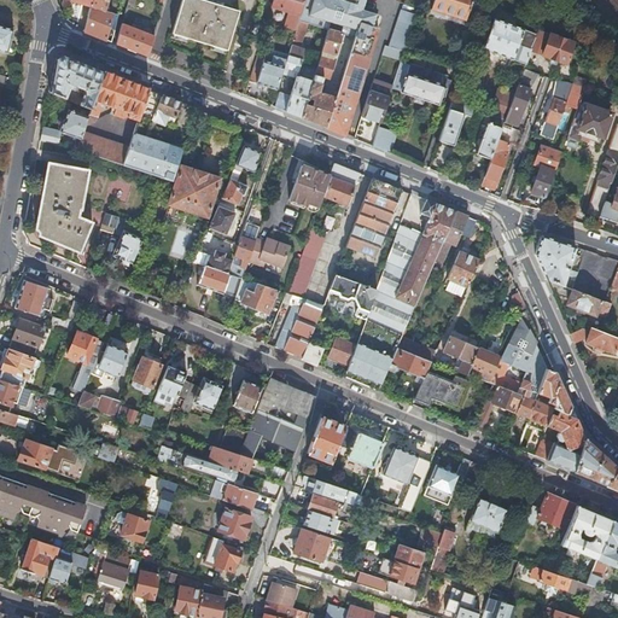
[(92,0),(91,6),(91,7),(105,11),(108,0),(92,0)]
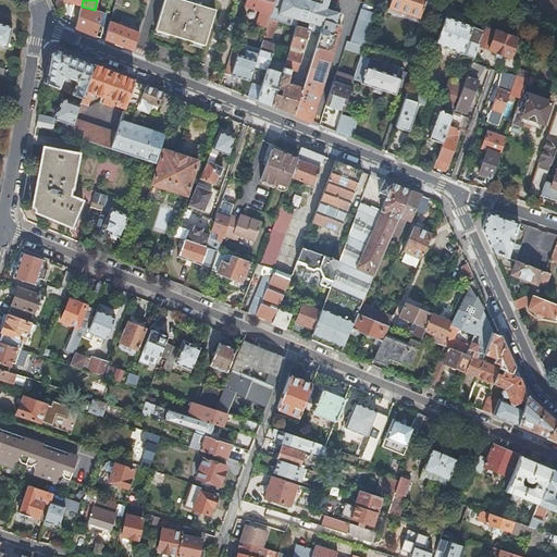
[(184,0),(163,0),(155,29),(205,45),(215,10),(184,0)]
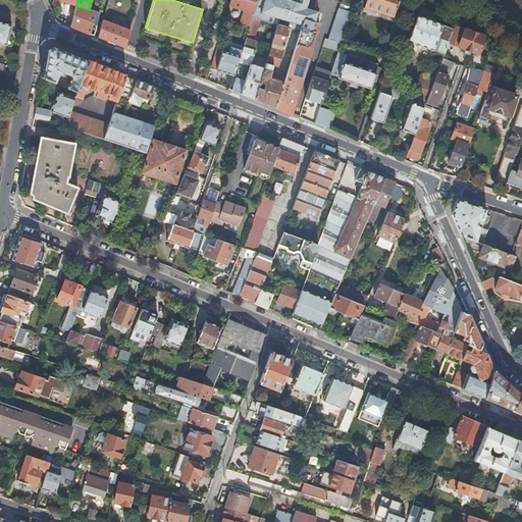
[(229,0),(228,6),(253,13),(257,0),(229,0)]
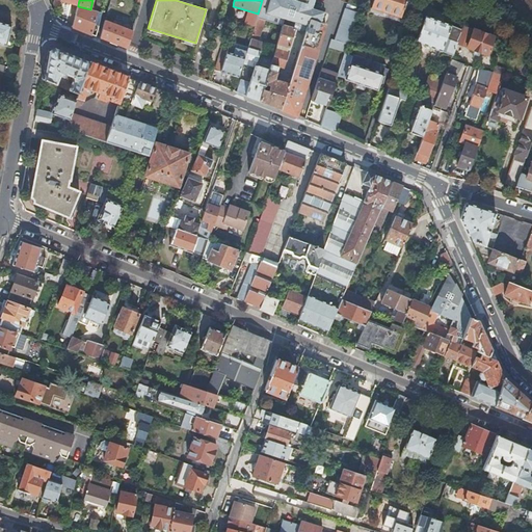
[(262,0),(258,14),(257,18),(264,20),(282,25),(283,25),(294,29),(304,32),(289,83),(281,110),(294,115),(296,116),(325,24),(319,22),(322,12),(310,8),(312,0),(262,0)]
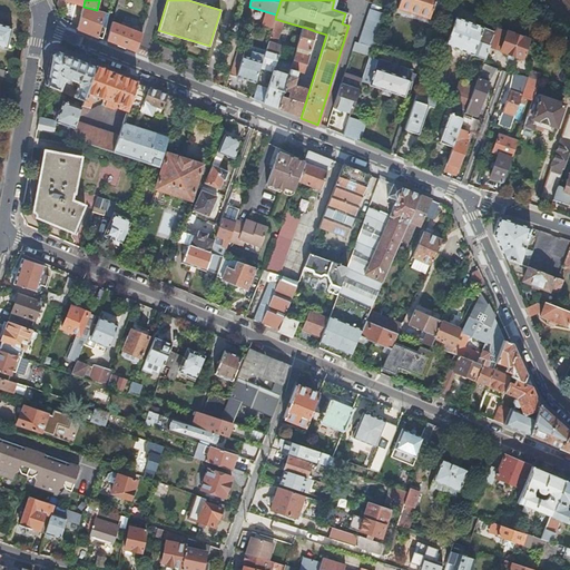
[(435,0),(400,0),(397,8),(430,19),(435,0)]
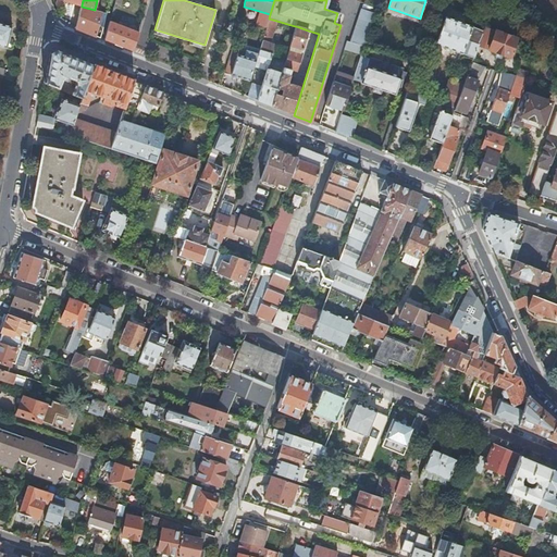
[(75,28),(100,38),(107,13),(95,10),(82,7),(81,7),(75,27),(75,28)]
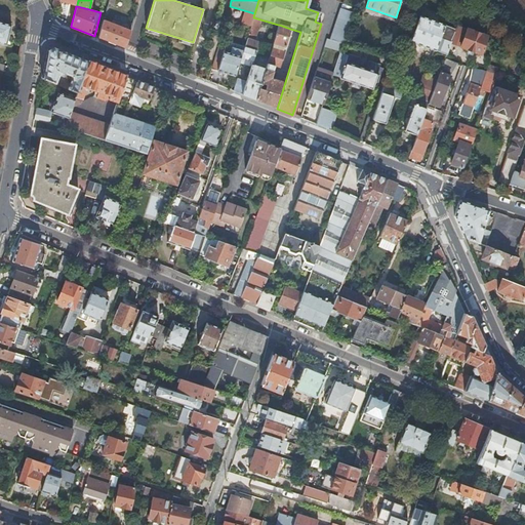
[(450,43),(455,28),(419,15),(410,42),(446,54),(450,43)]
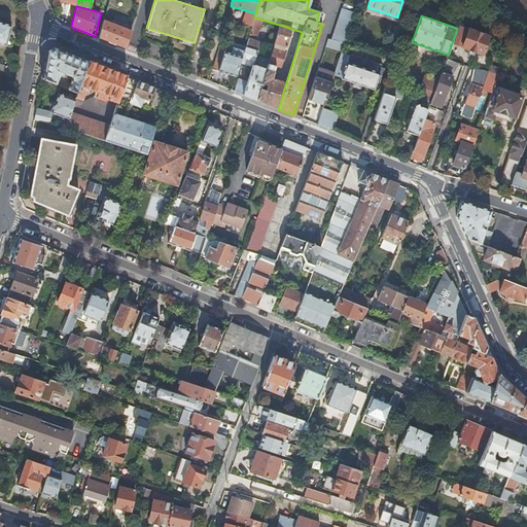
[(243,51),(242,57),(254,61),(257,51),(258,51),(261,42),(255,41),(261,20),(254,18),(251,27),(250,30),(248,37),(248,38),(243,51)]
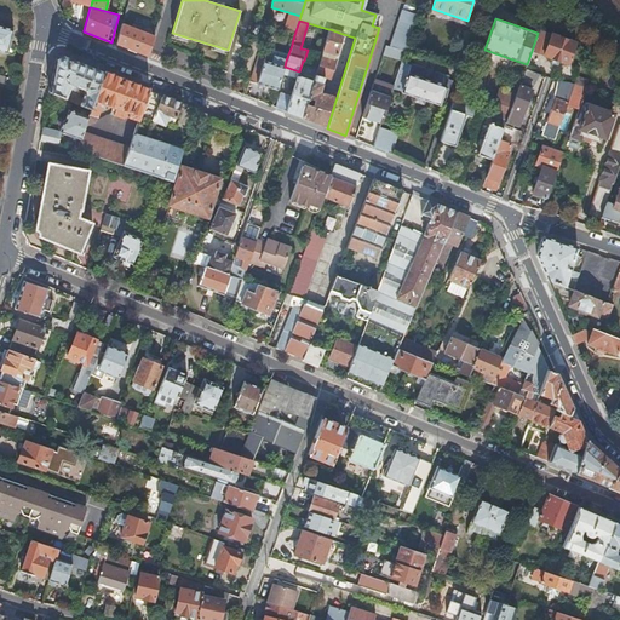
[(116,44),(148,57),(149,51),(154,36),(153,36),(137,29),(138,27),(135,26),(133,28),(121,23),(116,44)]
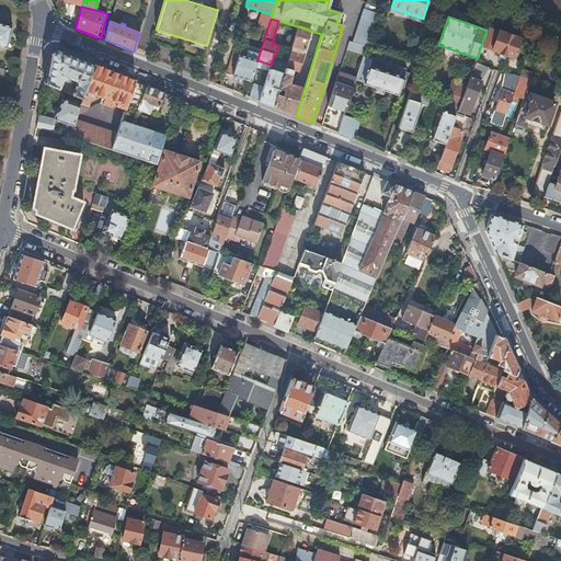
[(0,45),(7,48),(12,26),(0,23),(0,45)]
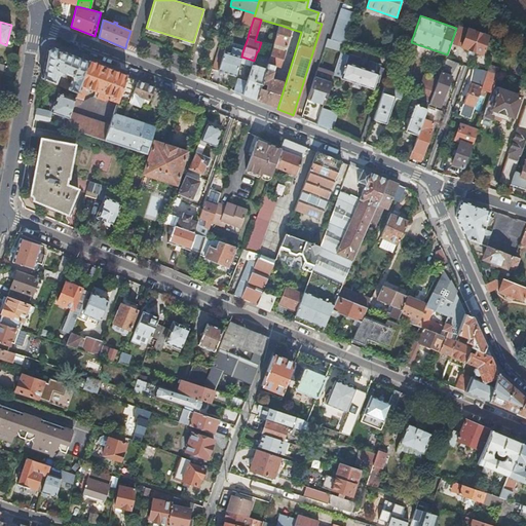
[(279,25),(278,25),(273,42),(285,46),(291,29),(279,25)]
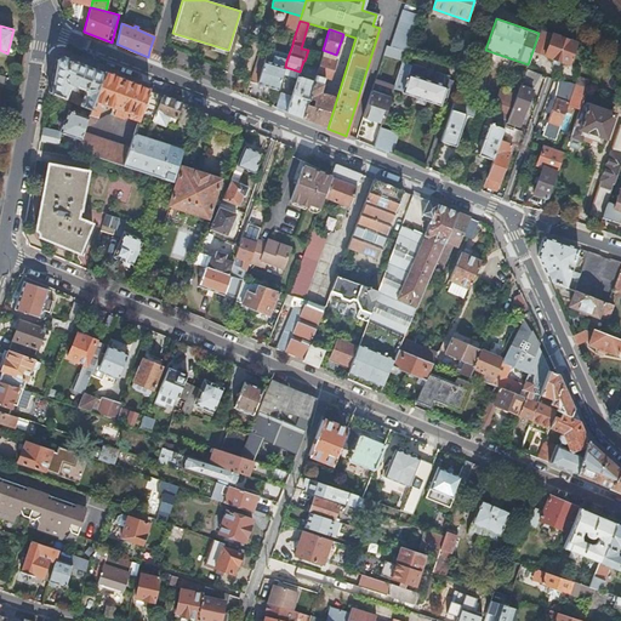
[(552,34),(540,29),(539,33),(533,51),(543,55),(569,64),(576,43),(552,34)]
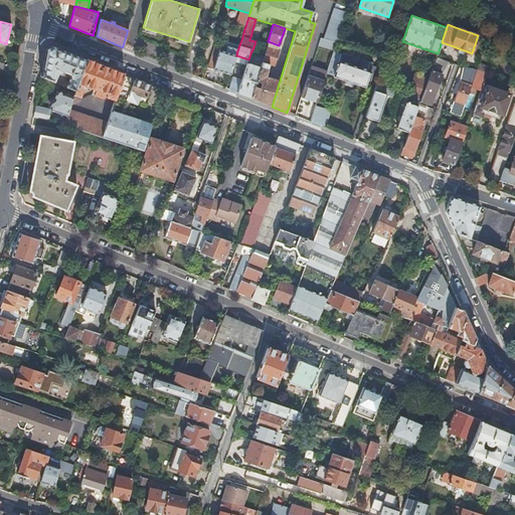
[(329,48),(332,41),(326,39),(321,37),(319,45),(329,48)]
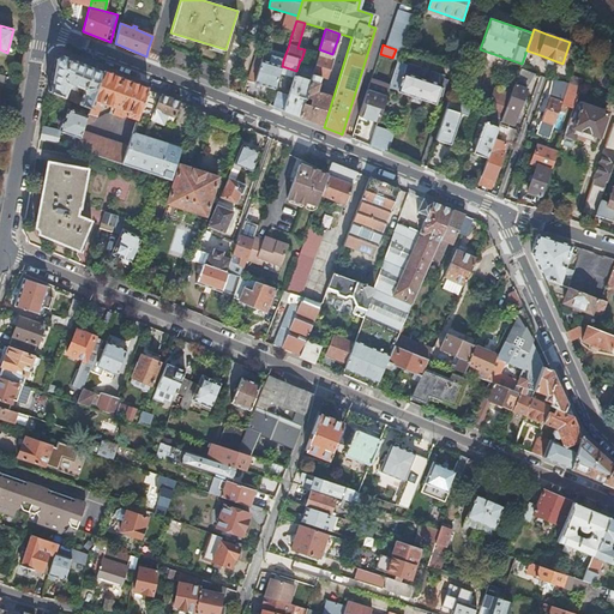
[(257,52),(247,80),(275,89),(280,73),(282,66),(283,60),(257,52)]
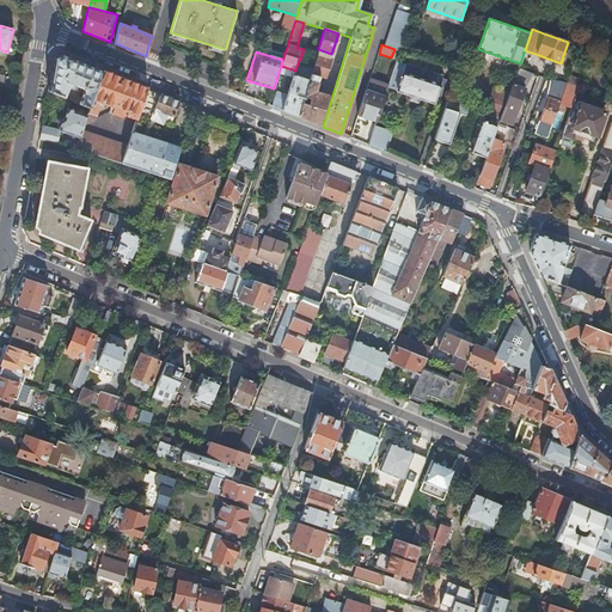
[(67,56),(61,54),(54,59),(48,91),(90,108),(102,71),(67,56)]
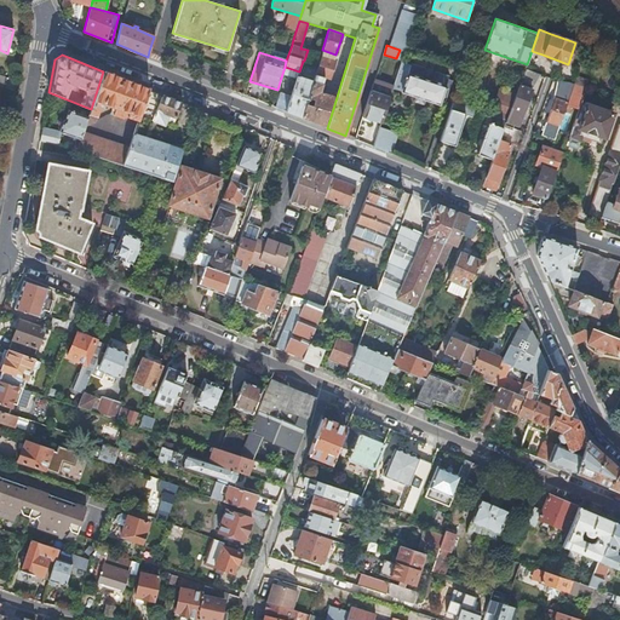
[(302,118),(327,128),(337,97),(328,95),(329,91),(326,90),(325,93),(320,92),(323,78),(329,80),(336,59),(321,55),(313,81),(302,118)]
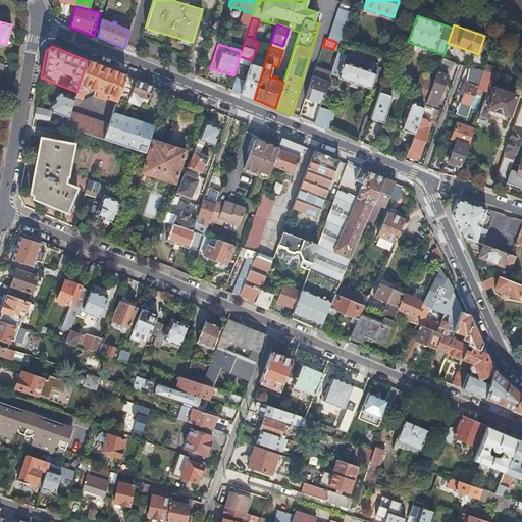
[(356,57),(338,52),(331,74),(337,76),(370,88),(370,86),(374,88),(380,67),(377,66),(377,65),(367,61),(364,69),(353,65),(356,57)]
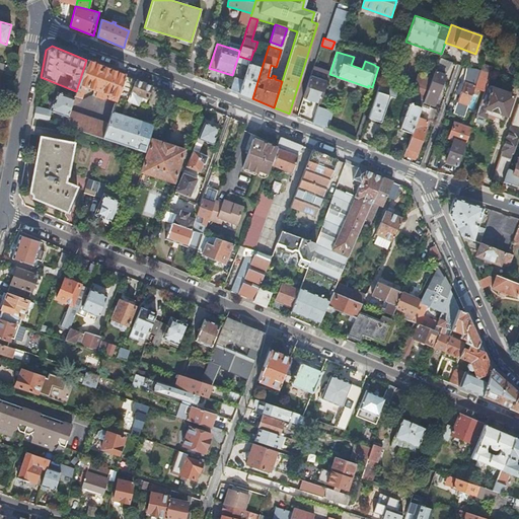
[(238,56),(236,62),(248,66),(248,64),(250,60),(238,56)]
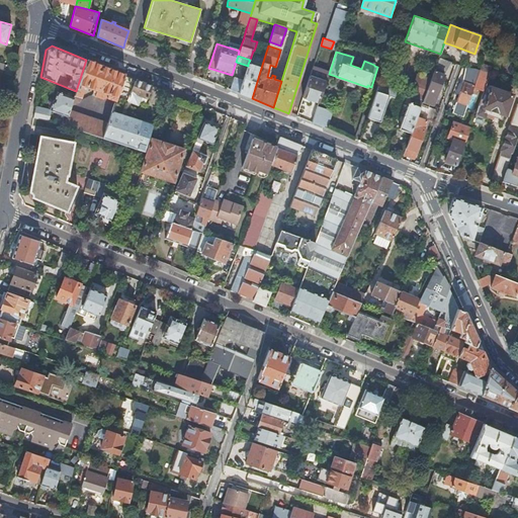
[(449,61),(439,57),(434,72),(444,75),(451,62),(449,61)]
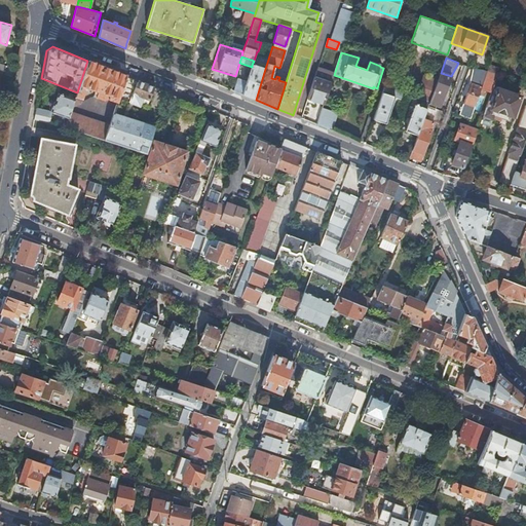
[(106,68),(87,61),(77,92),(75,99),(73,105),(80,103),(84,90),(87,88),(89,89),(89,88),(98,91),(97,98),(105,101),(108,99),(116,102),(117,103),(126,76),(106,68)]
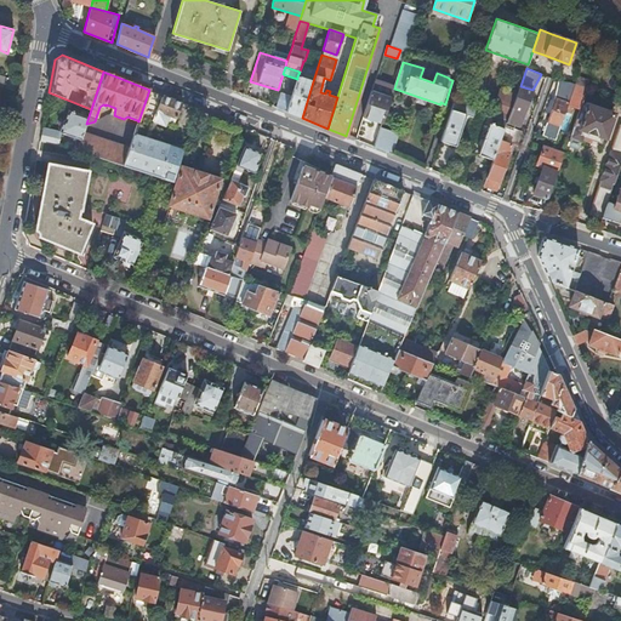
[(291,96),(286,112),(302,118),(313,81),(302,78),(297,77),(297,79),(291,96)]
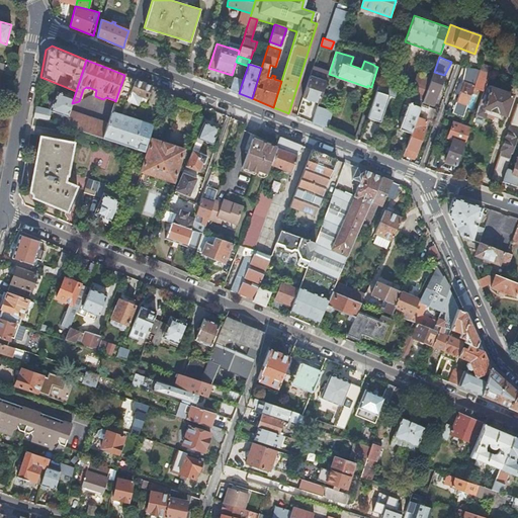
[(477,80),(480,70),(469,66),(466,66),(463,82),(452,112),(463,116),(463,115),(473,87),(473,86),(475,84),(477,80)]
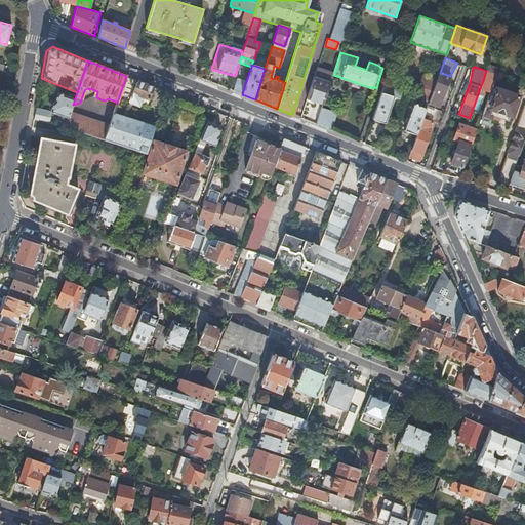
[(319,72),(317,71),(308,98),(323,105),(332,77),(319,73),(319,72)]
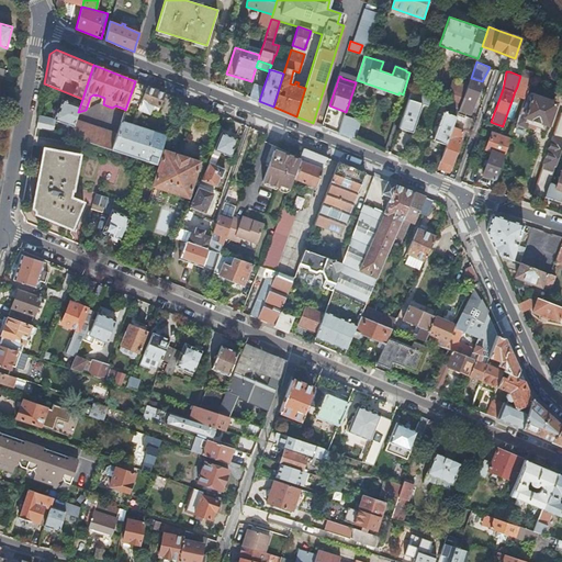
[(530,79),(520,76),(517,87),(527,90),(530,79)]
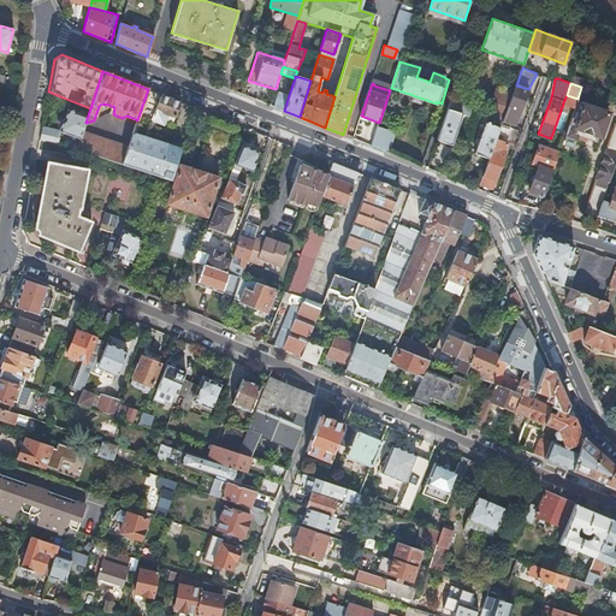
[(516,86),(509,102),(504,119),(503,122),(514,125),(519,112),(520,113),(528,89),(516,86)]
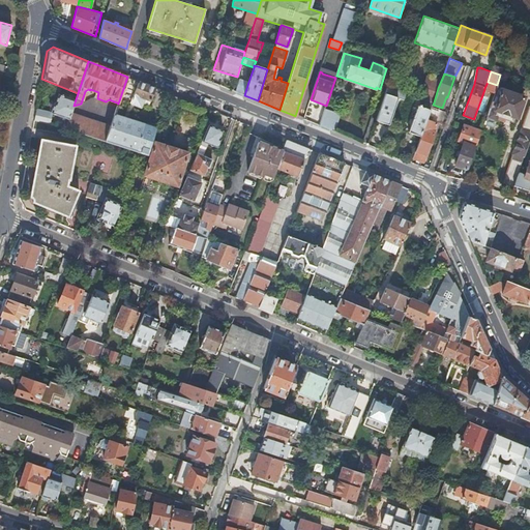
[(155,88),(127,77),(118,104),(111,126),(106,141),(136,151),(147,155),(155,128),(125,118),(130,104),(141,108),(143,102),(148,105),(155,88)]
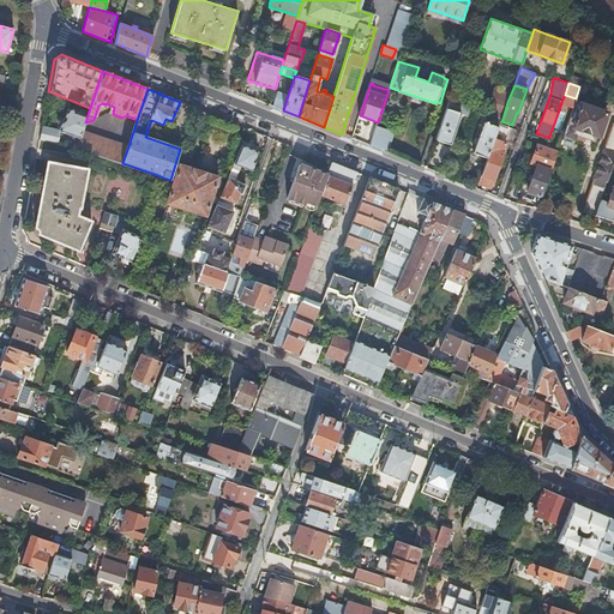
[(275,90),(270,104),(283,110),(288,95),(275,90)]
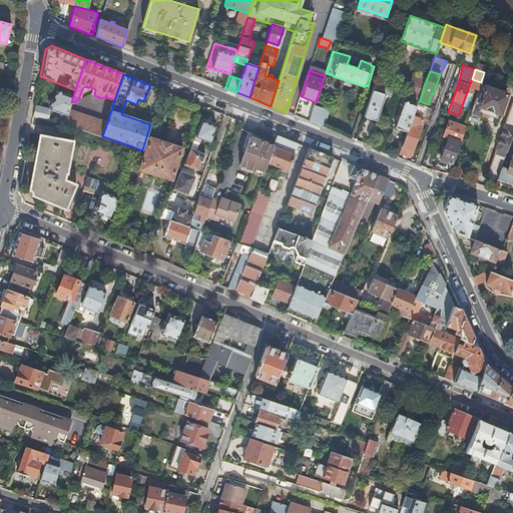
[(411,80),(406,94),(407,94),(420,99),(424,85),(411,80)]
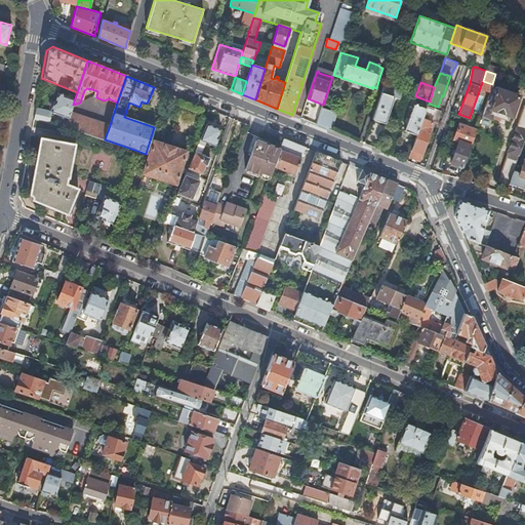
[(403,91),(384,85),(372,119),(385,123),(393,97),(400,99),(403,91)]
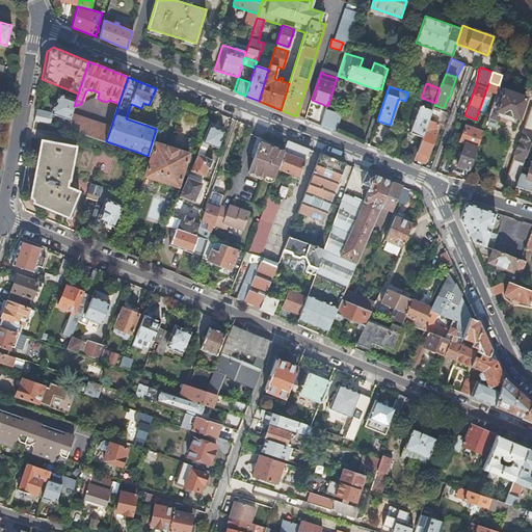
[(526,98),(498,88),(496,92),(487,117),(485,122),(484,125),(493,128),(496,120),(497,121),(499,115),(508,118),(509,114),(517,117),(526,98)]
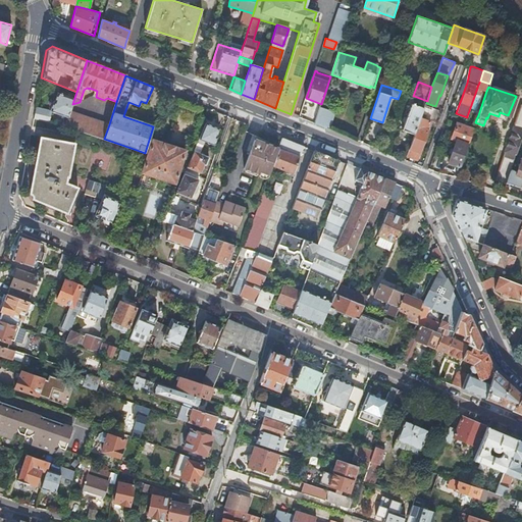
[(72,104),(74,98),(57,93),(54,101),(53,101),(50,110),(36,107),(34,118),(48,121),(50,111),(68,116),(69,111),(72,104)]
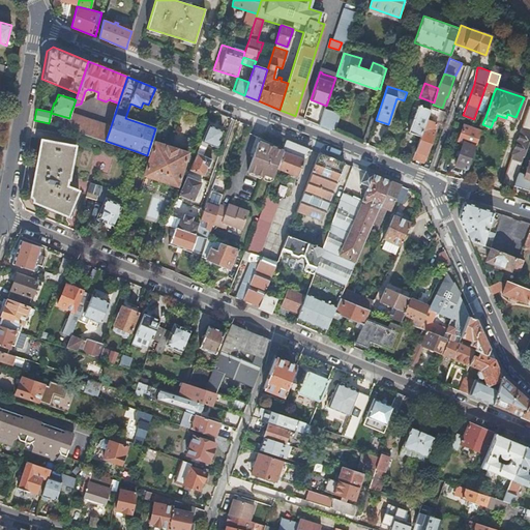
[(434,102),(420,97),(408,133),(420,137),(427,119),(433,104),(433,105),(434,102)]
